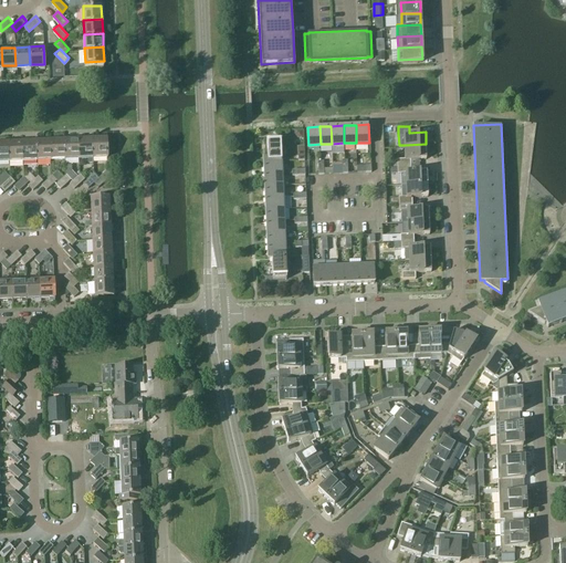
[(80,156),(94,155),(93,136),(79,137),(80,156)]
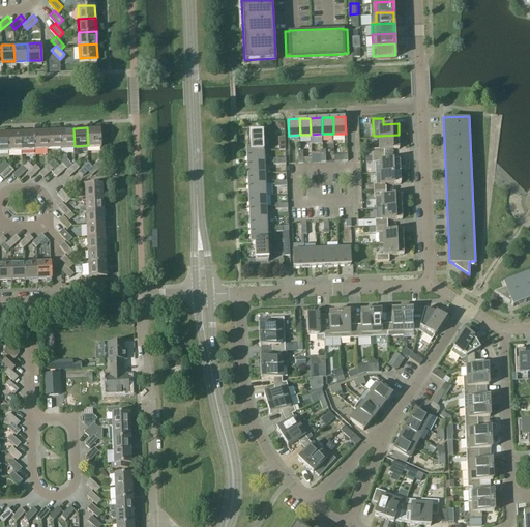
[(87,127),(88,145),(101,145),(100,127),(87,127)]
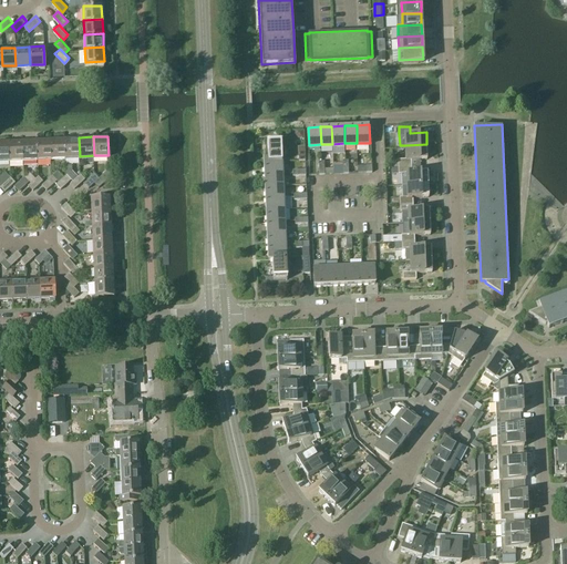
[(268,160),(282,159),(281,136),(267,137),(268,159),(268,160)]
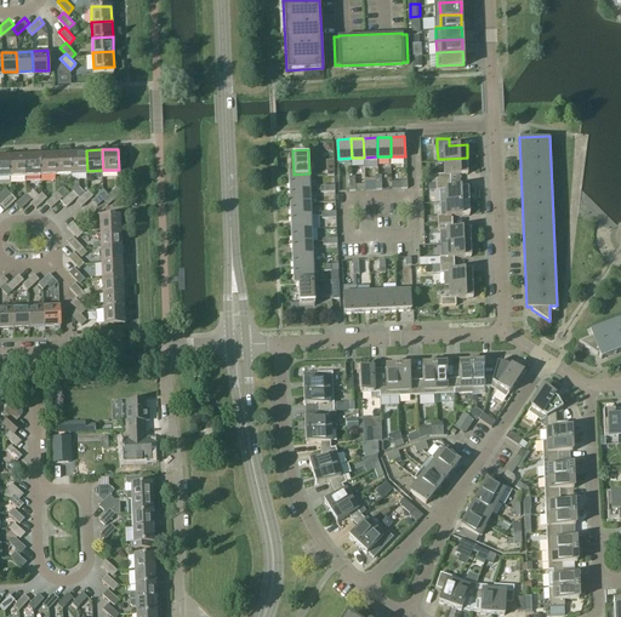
[(57,172),(72,171),(72,150),(56,152),(57,172)]
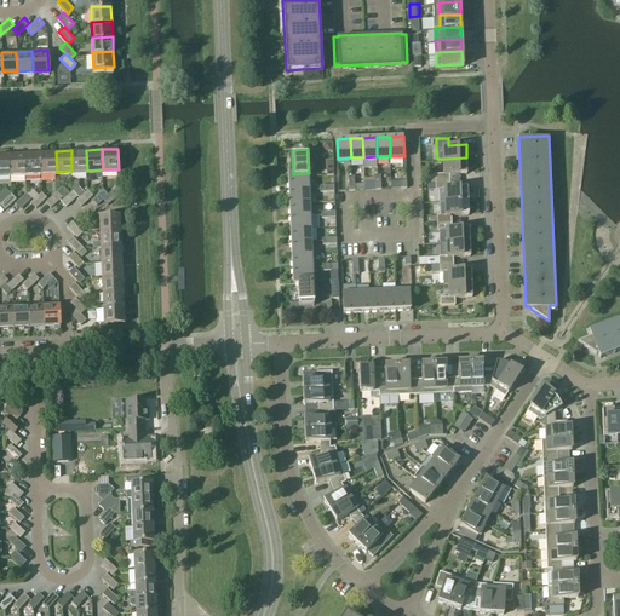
[(72,171),(87,171),(86,150),(72,150),(72,171)]
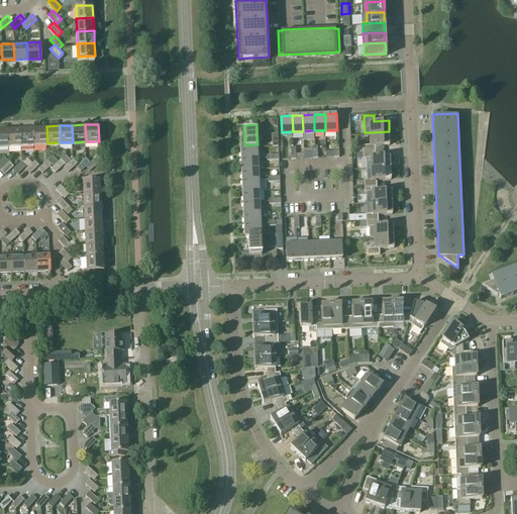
[(21,144),(34,143),(33,126),(20,127),(21,144)]
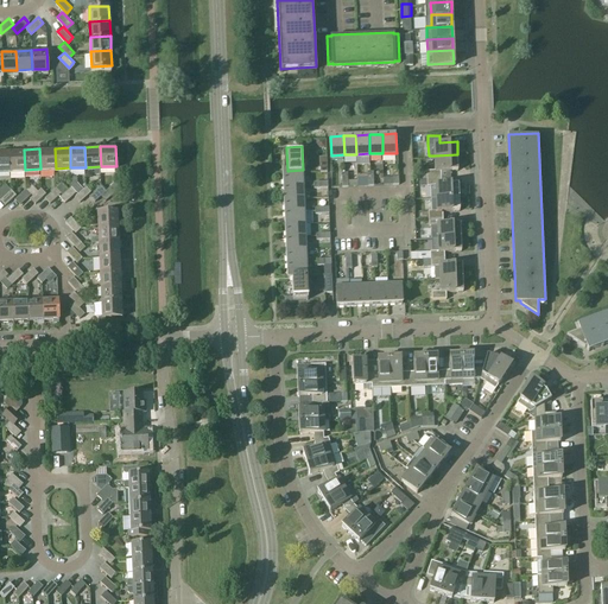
[(40,169),(56,169),(55,148),(39,148),(40,169)]
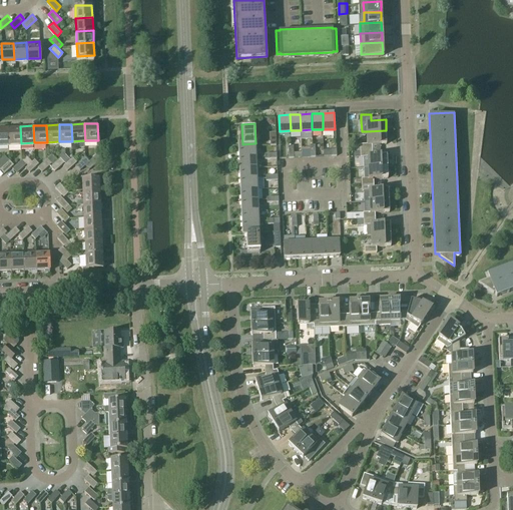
[(0,143),(9,143),(8,126),(0,126),(0,143)]
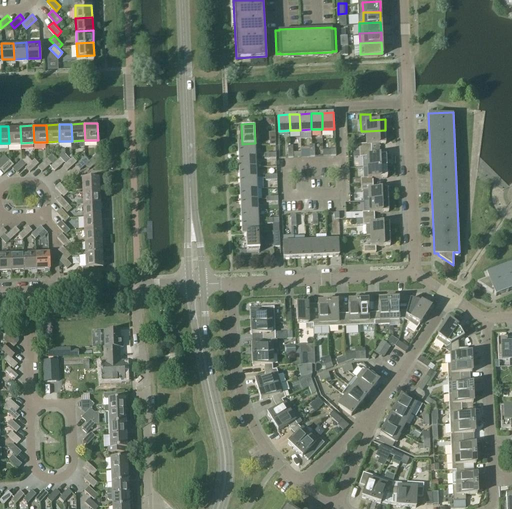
[(9,143),(21,143),(20,126),(8,126),(9,143)]
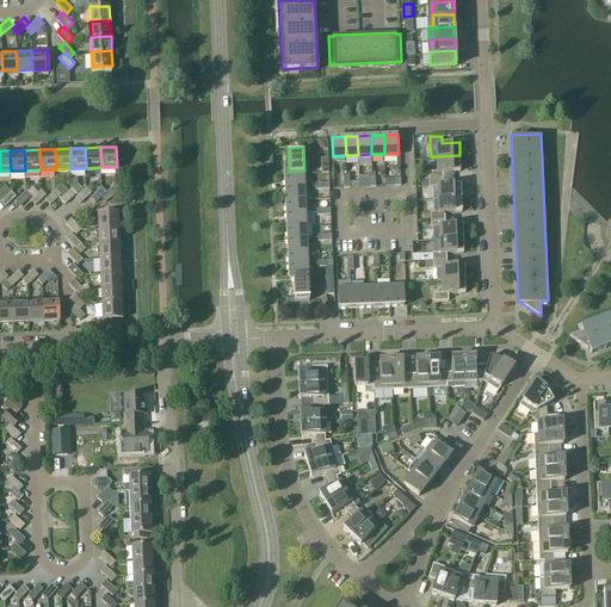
[(437,169),(429,169),(430,177),(444,177),(443,169),(461,169),(460,155),(437,156),(437,169)]
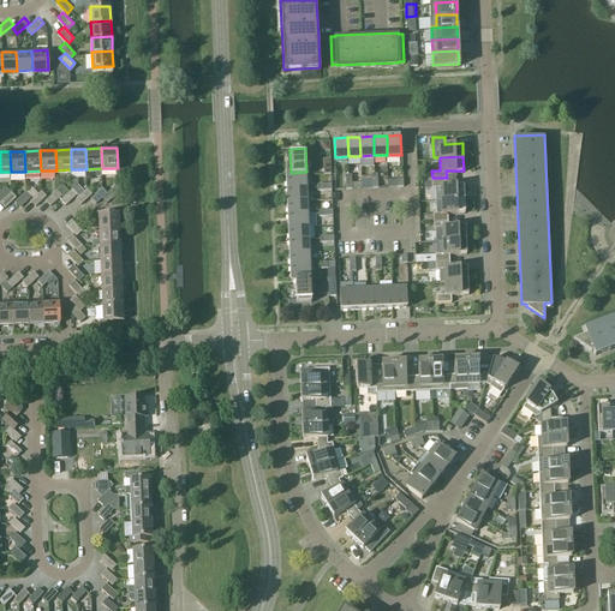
[(306,185),(306,172),(291,173),(291,172),(287,172),(287,185),(306,185)]
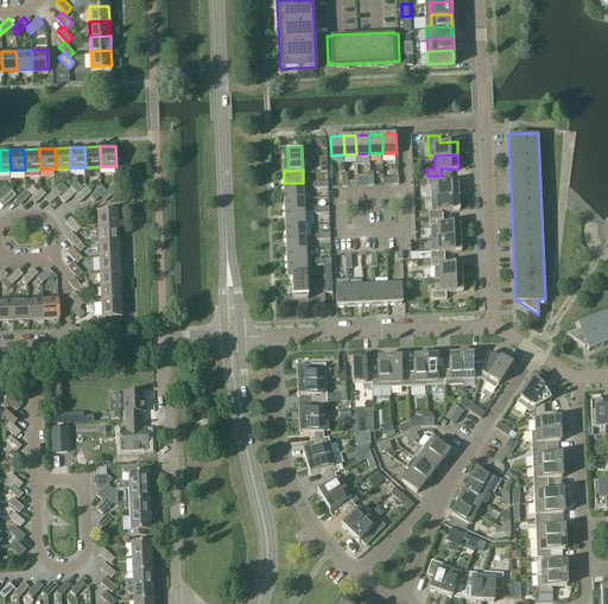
[(442,176),(428,176),(428,184),(430,184),(431,196),(436,196),(460,195),(458,182),(451,182),(442,182),(442,176)]
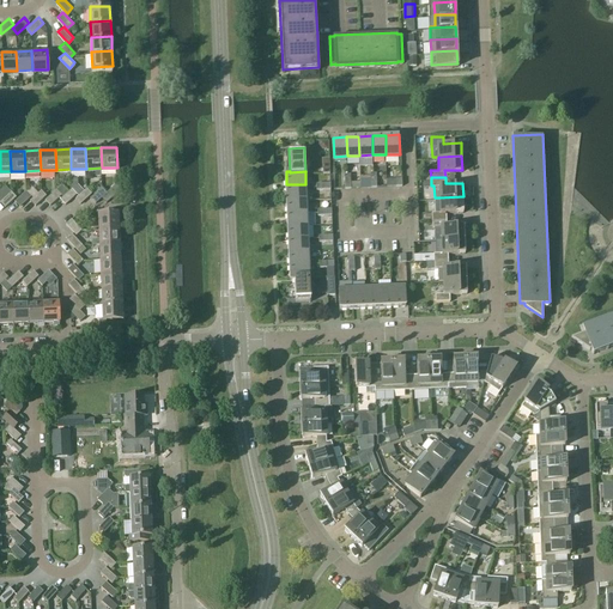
[(102,195),(107,200),(117,190),(113,184),(107,190),(102,195)]
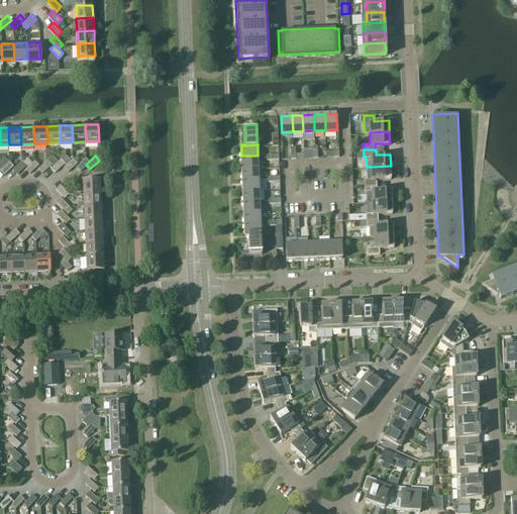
[(241,167),(259,166),(257,156),(241,156),(241,167)]
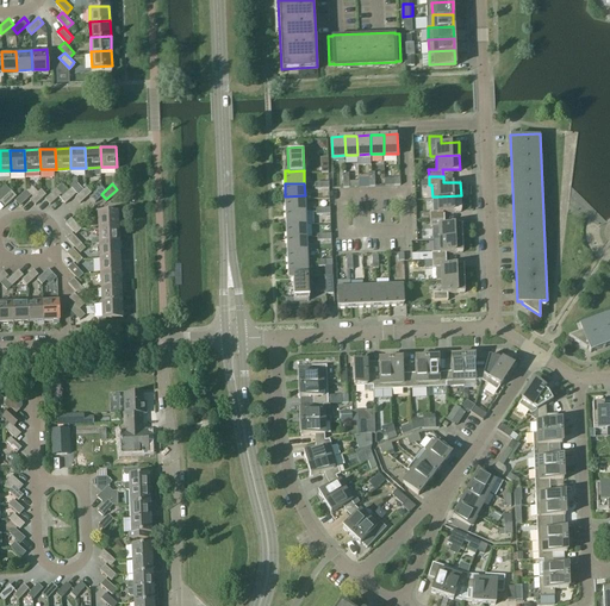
[(80,200),(92,191),(86,185),(75,195),(80,200)]
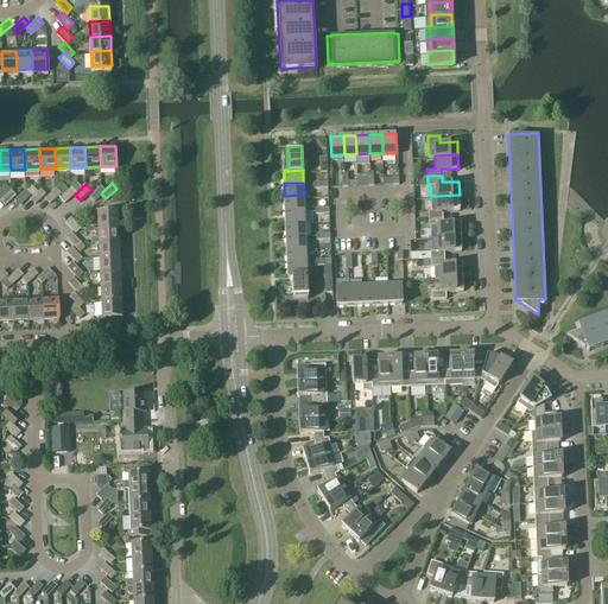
[(101,194),(106,189),(101,184),(90,194),(95,199),(101,194)]
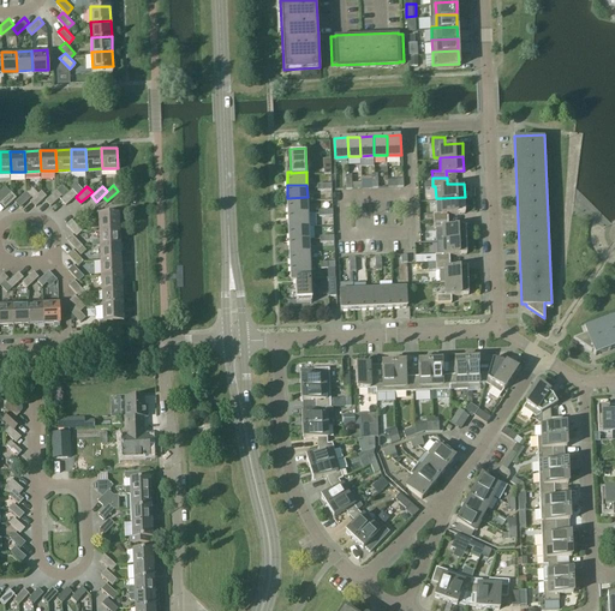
[(49,204),(61,193),(57,187),(45,198),(49,204)]
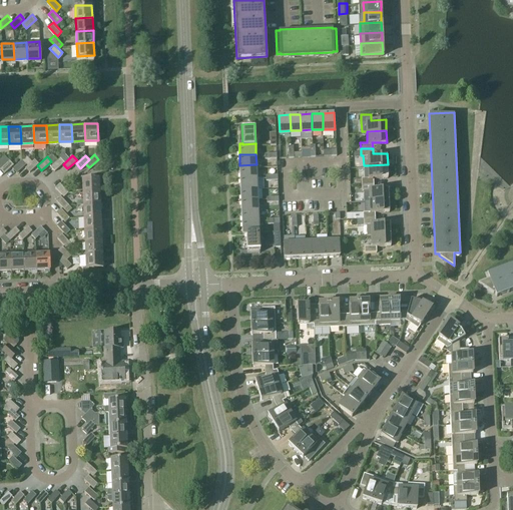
[(54,169),(64,160),(60,156),(51,165),(54,169)]
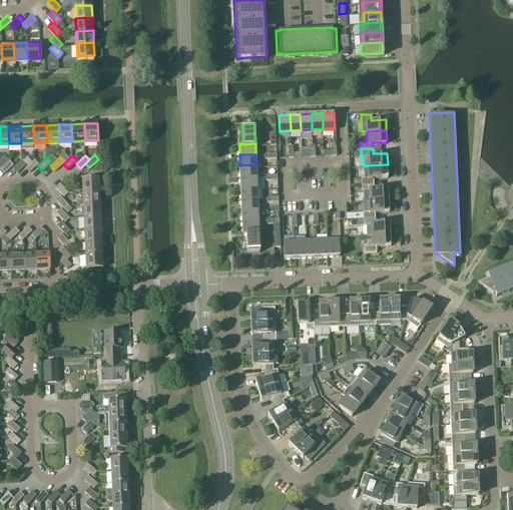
[(17,170),(26,162),(22,157),(13,166),(17,170)]
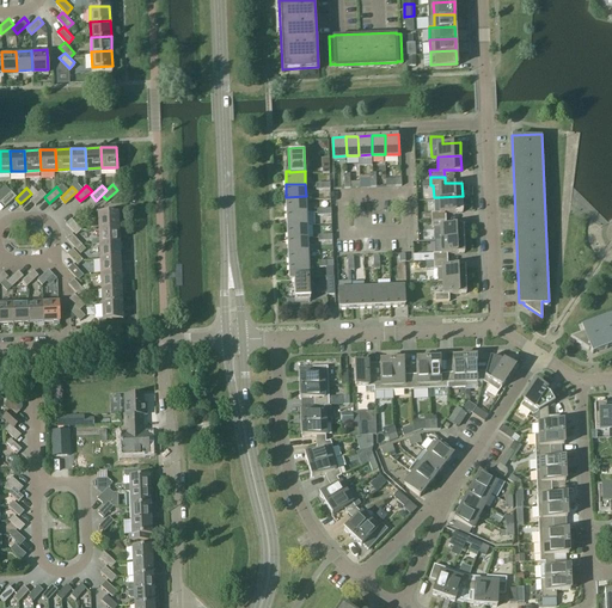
[(35,203),(47,192),(42,188),(30,197),(35,203)]
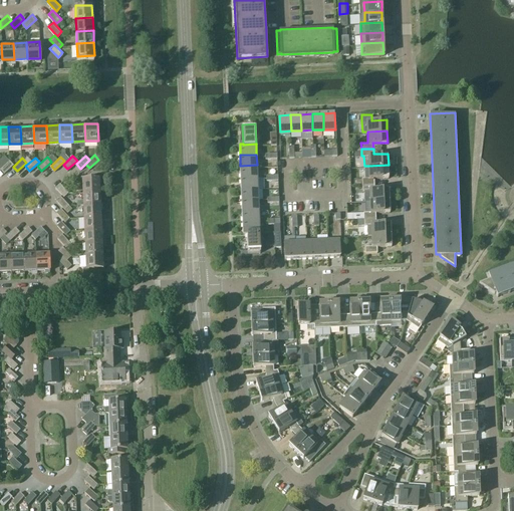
[(4,172),(14,163),(9,159),(0,167),(4,172)]
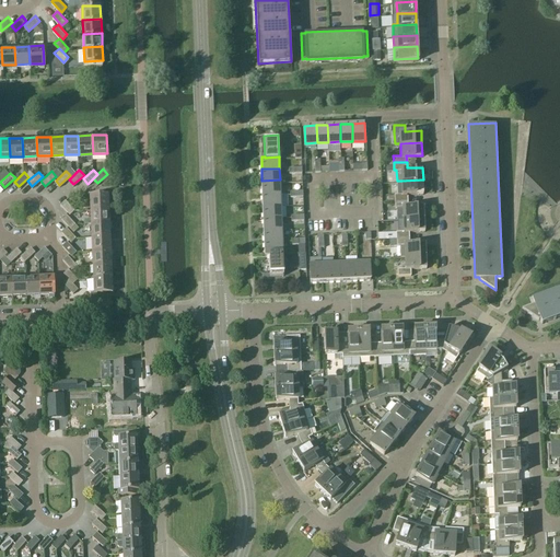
[(263,193),(280,192),(280,180),(261,181),(263,193)]
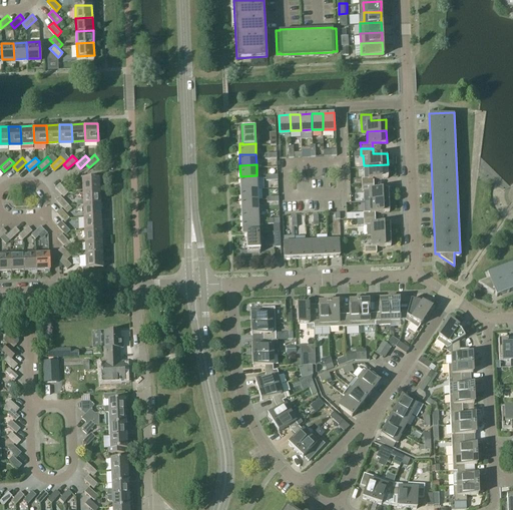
[(364,176),(362,176),(362,182),(374,182),(374,176),(388,176),(388,164),(368,165),(364,165),(364,176)]
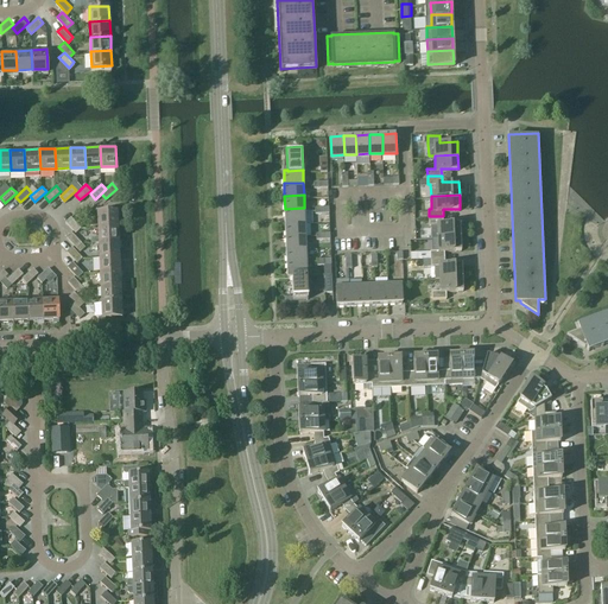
[(285,222),(305,221),(304,208),(285,209),(285,222)]
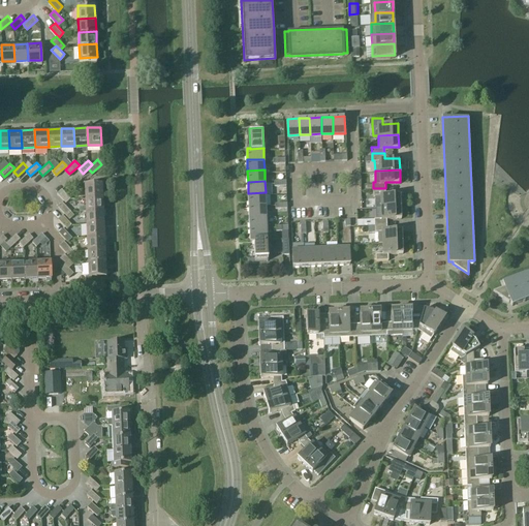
[(85,195),(102,195),(102,182),(84,183),(85,195)]
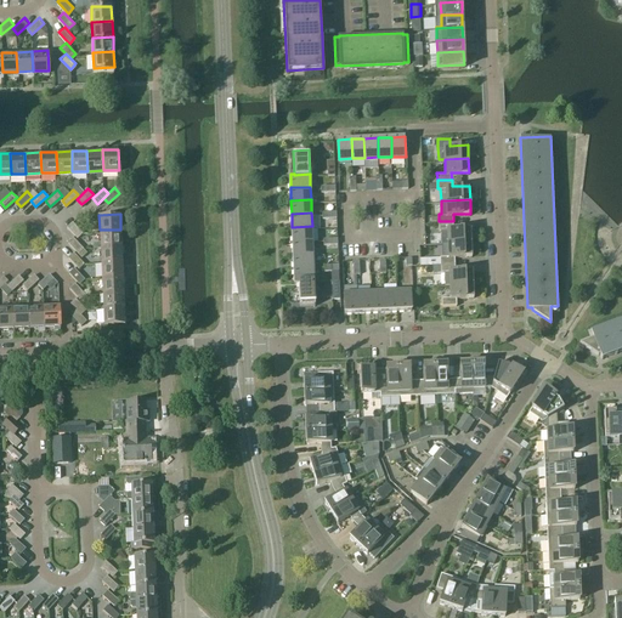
[(83,231),(82,230),(73,220),(67,225),(78,237),(83,231)]
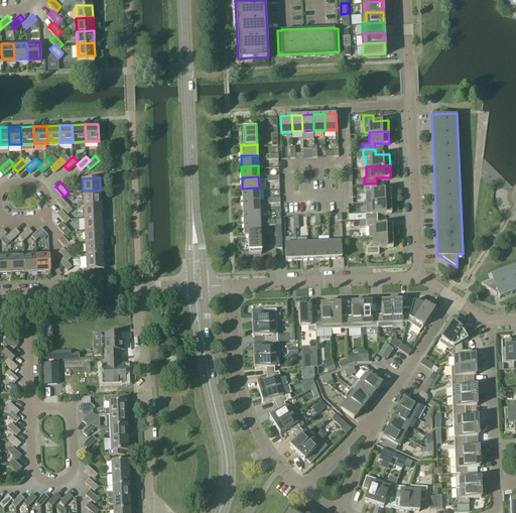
[(376,183),(364,183),(364,190),(366,190),(366,201),(370,201),(391,200),(391,188),(376,188),(376,183)]
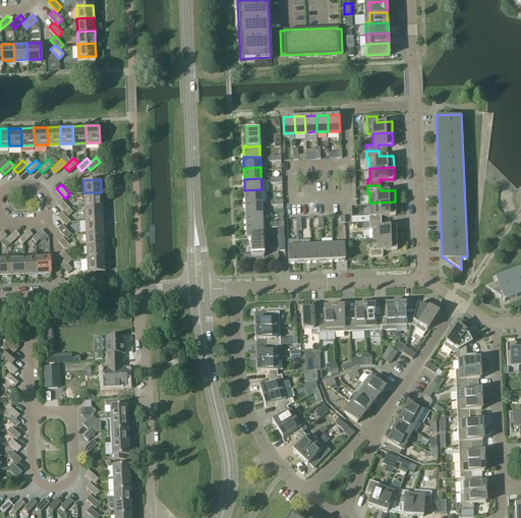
[(245,202),(262,200),(262,189),(244,190),(245,202)]
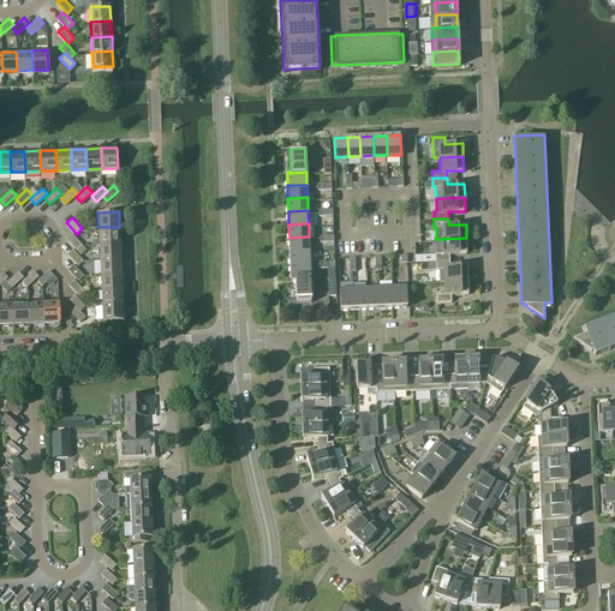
[(100,243),(120,241),(119,227),(99,227),(99,237),(93,237),(93,243),(100,243)]
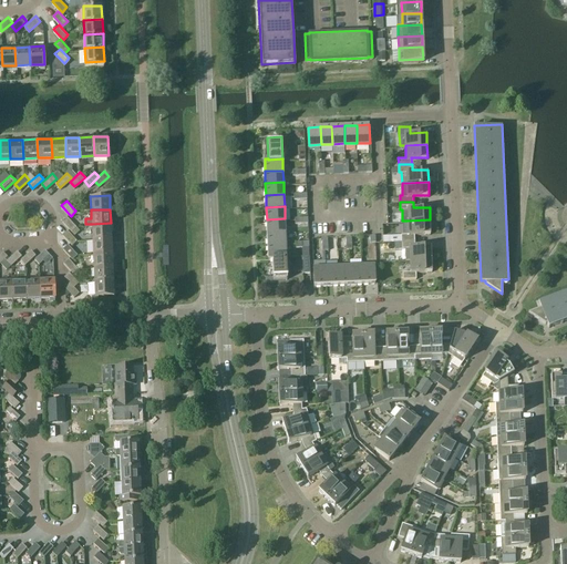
[(71,229),(76,225),(66,214),(62,218),(71,229)]
